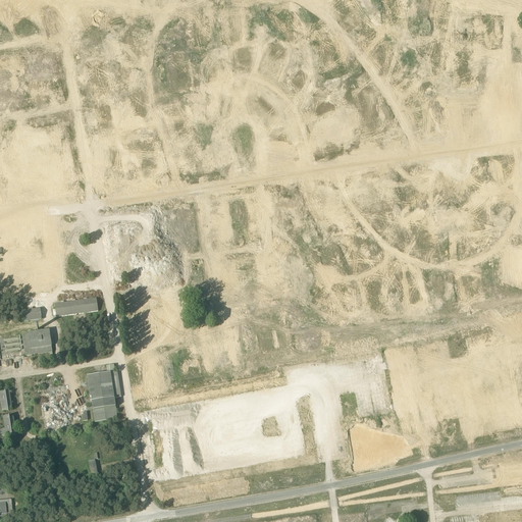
[(0,0),(0,10),(17,18),(21,9),(0,0)]
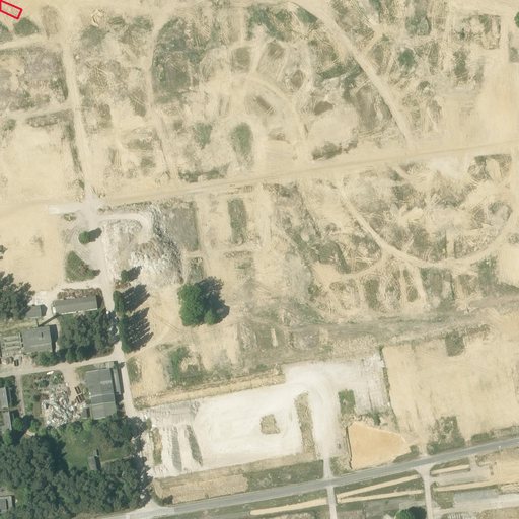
[(51,21),(57,14),(39,0),(33,0),(32,2),(34,4),(32,6),(51,21)]
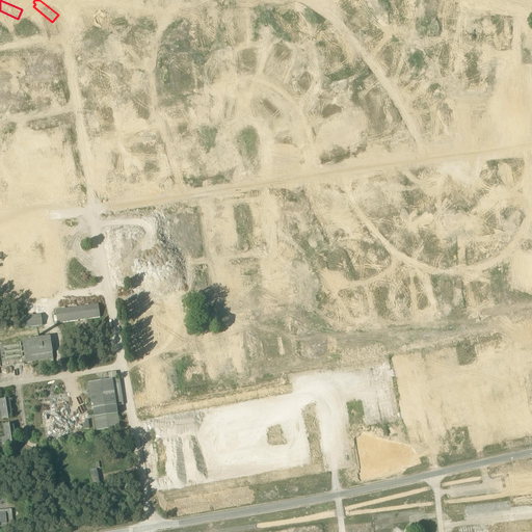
[(405,0),(396,0),(396,23),(405,23),(405,0)]
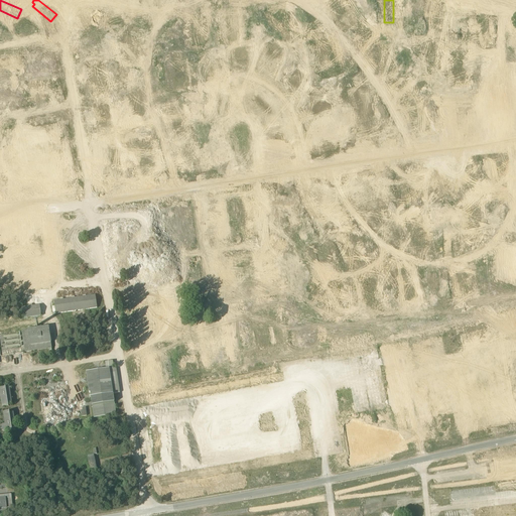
[(83,23),(89,17),(74,1),(68,7),(83,23)]
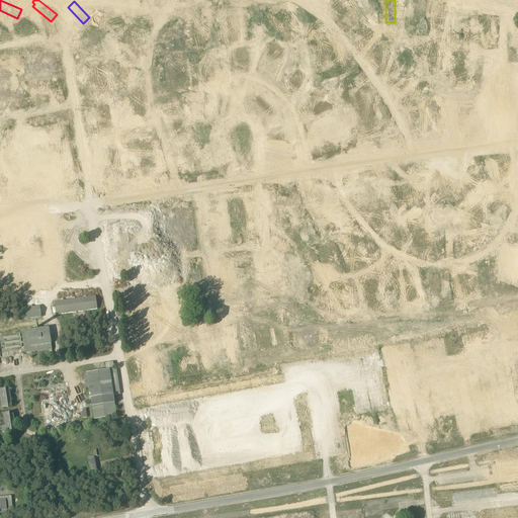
[(113,10),(105,14),(113,32),(121,28),(113,10)]
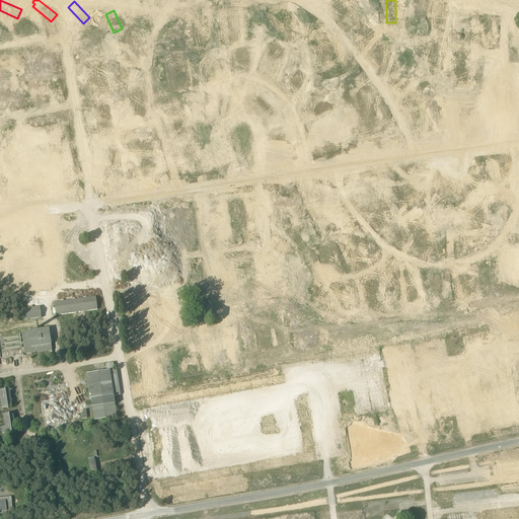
[(491,16),(480,16),(483,49),(492,49),(491,16)]
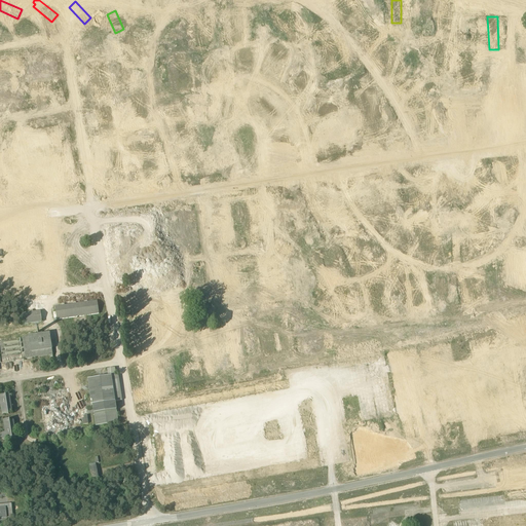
[(362,29),(368,43),(377,39),(371,26),(362,29)]
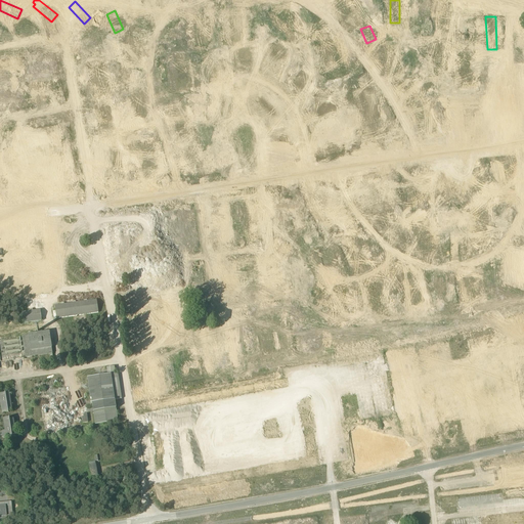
[(239,66),(250,69),(255,48),(244,45),(239,66)]
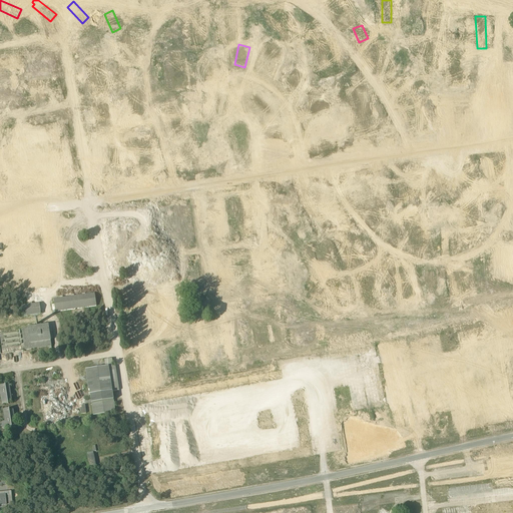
[(180,87),(178,55),(168,56),(171,88),(180,87)]
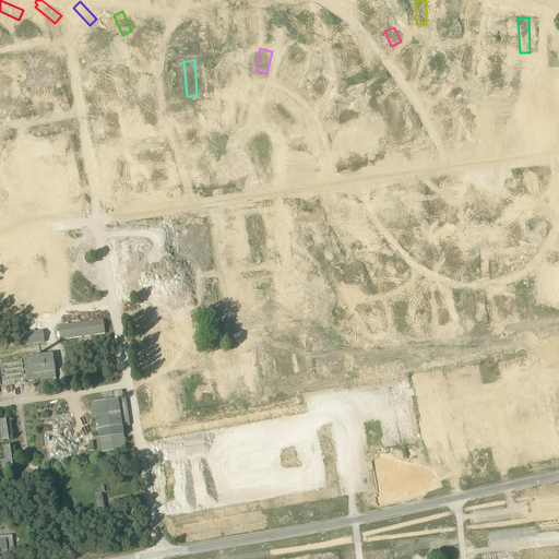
[(0,73),(11,72),(11,73),(22,72),(21,62),(0,63),(0,73)]
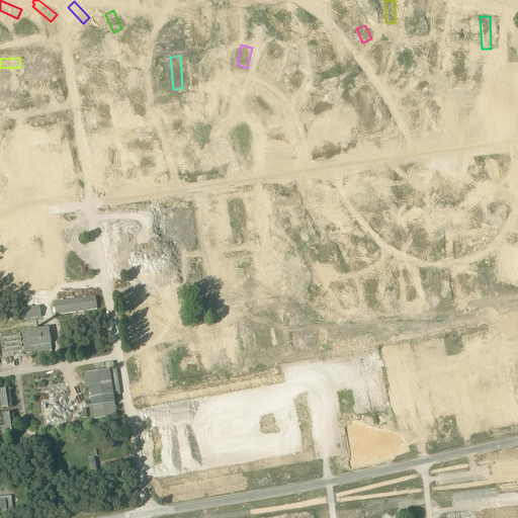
[(210,64),(206,84),(217,86),(222,66),(210,64)]
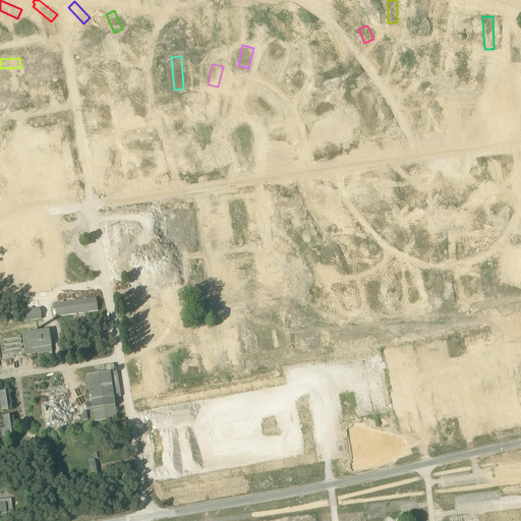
[(286,88),(295,94),(306,75),(298,70),(286,88)]
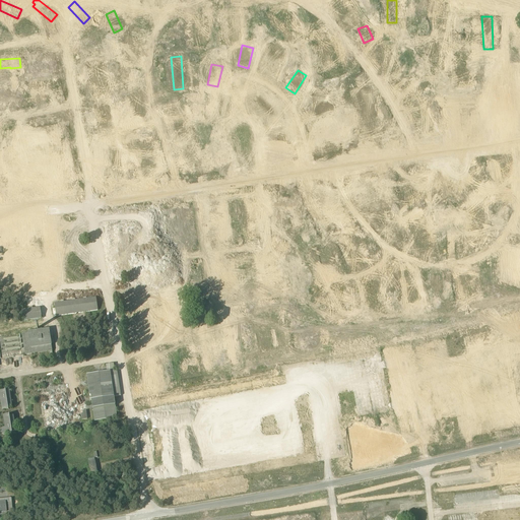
[(404,77),(394,79),(397,93),(407,91),(404,77)]
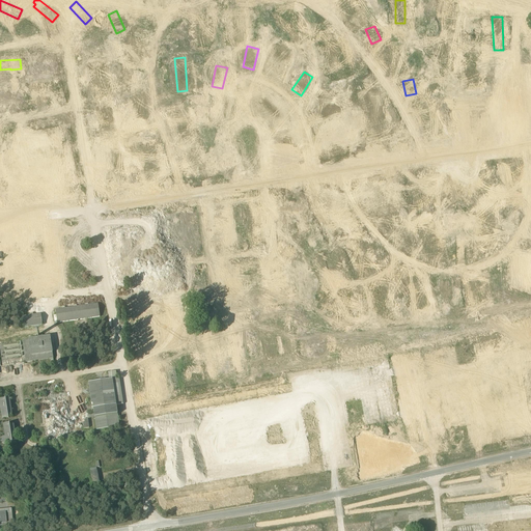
[(384,116),(378,83),(367,85),(374,118),(384,116)]
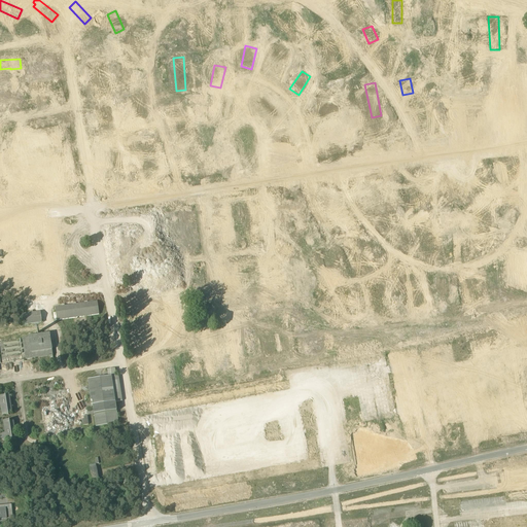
[(313,116),(320,124),(336,107),(327,100),(313,116)]
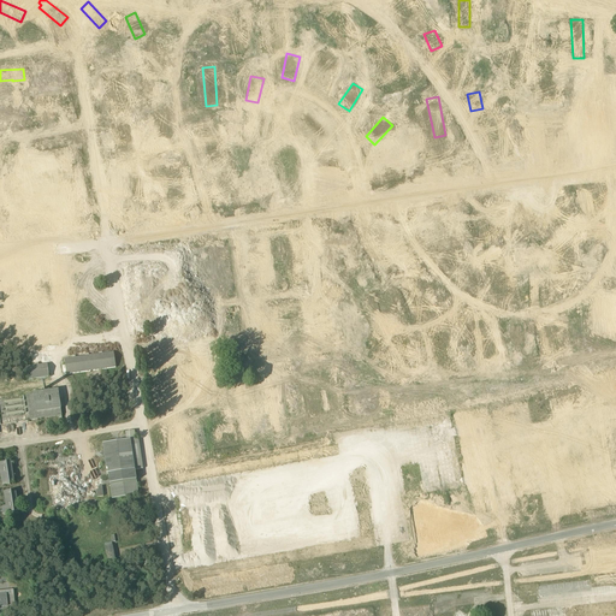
[(219,163),(211,124),(199,128),(208,165),(219,163)]
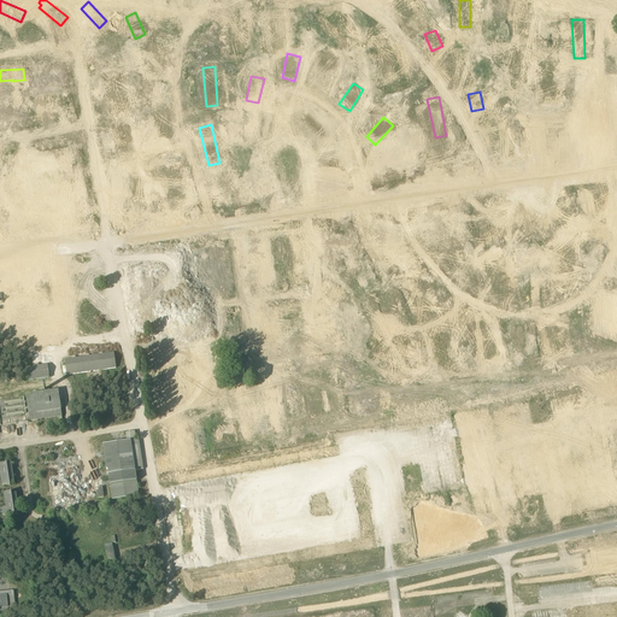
[(446,174),(445,150),(433,151),(434,175),(446,174)]
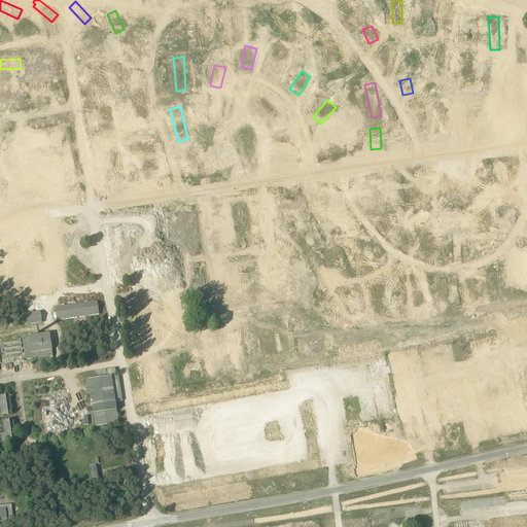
[(437,144),(453,142),(452,134),(436,136),(437,144)]
